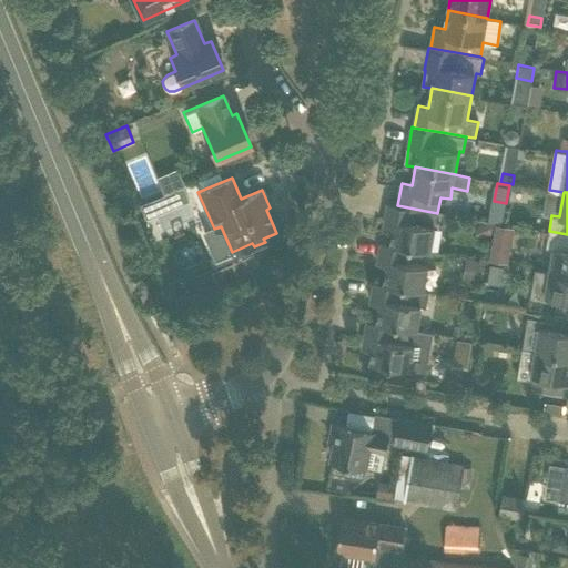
[(411,247),(430,251),(436,226),(435,226),(437,213),(397,205),(388,203),(384,225),(395,226),(392,242),(411,245),(411,247)]
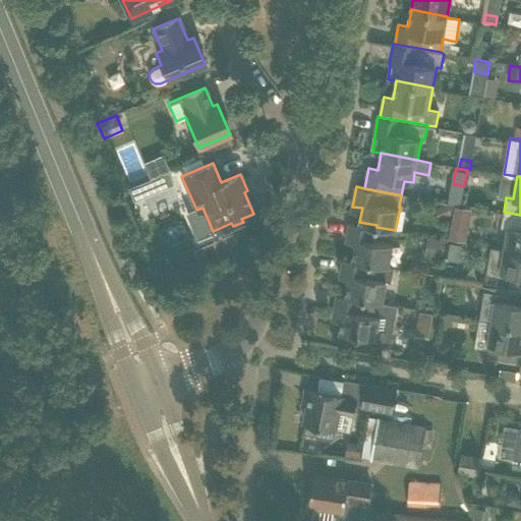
[(456,207),(451,239),(465,241),(470,209),(456,207)]
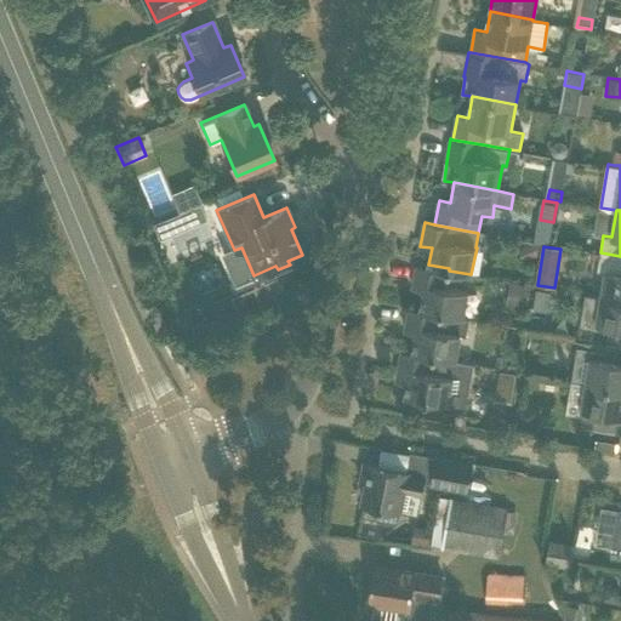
[(620,256),(600,252),(597,271),(605,272),(600,297),(620,300),(620,256)]
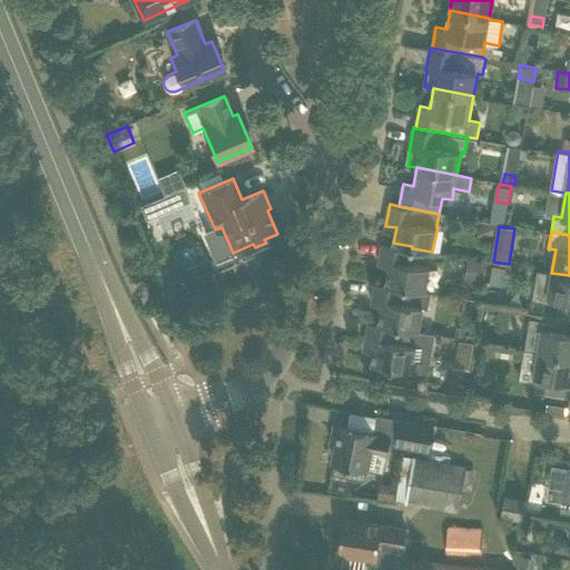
[(409,263),(412,248),(412,246),(393,243),(393,245),(382,244),(379,265),(390,267),(386,283),(404,286),(404,288),(426,292),(431,266),(409,263)]
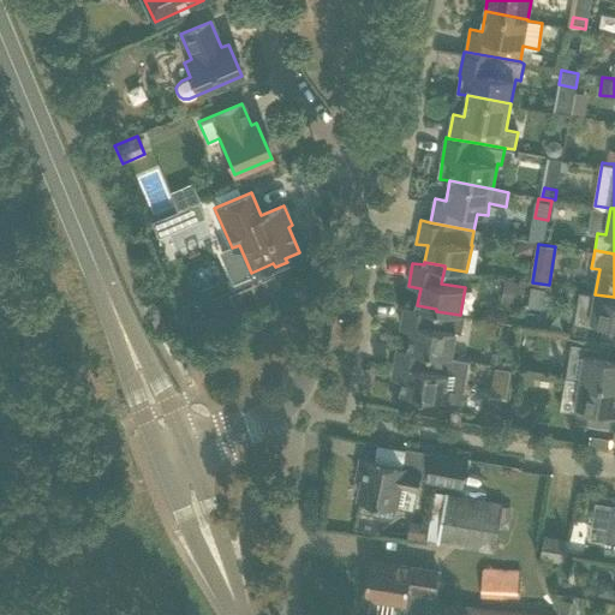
[(614,297),(595,294),(585,293),(585,292),(579,291),(574,323),(602,328),(599,339),(614,340),(614,297)]
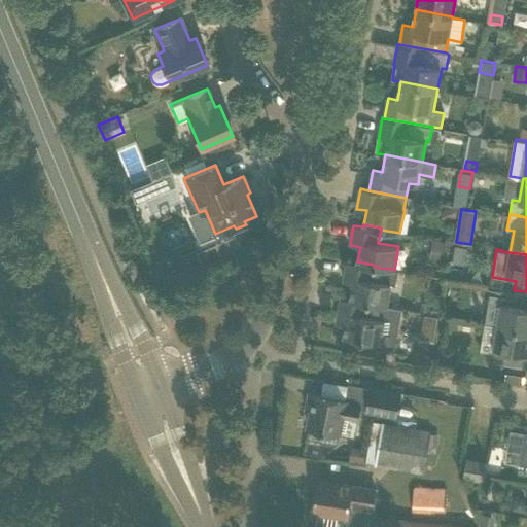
[(353,283),(351,299),(367,301),(367,303),(387,307),(388,307),(391,283),(396,284),(398,271),(394,270),(374,267),(374,265),(357,261),(357,264),(347,261),(344,282),(353,283)]
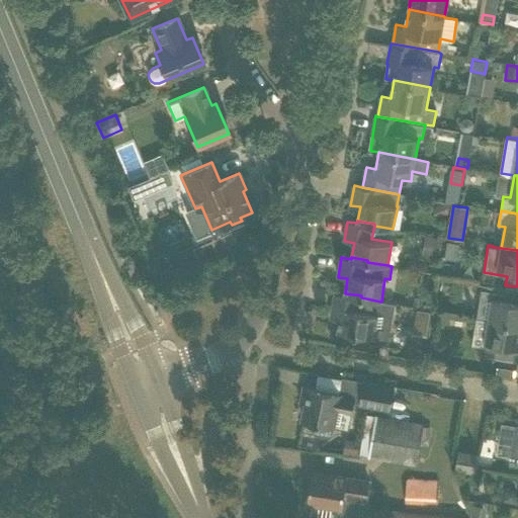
[(517,286),(505,285),(505,286),(506,286),(505,293),(482,289),(477,317),(490,320),(517,324),(517,286)]
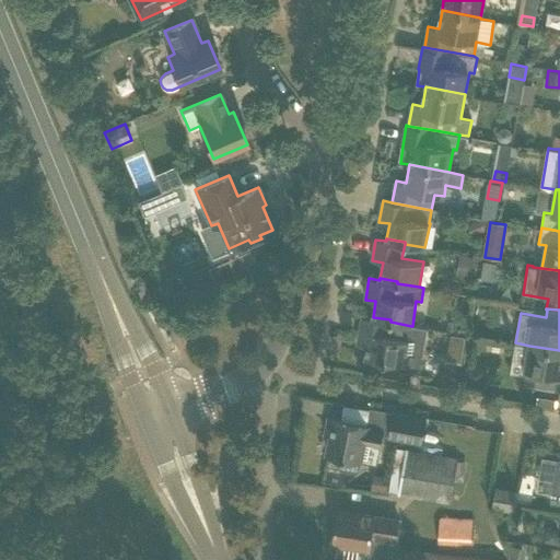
[(409,339),(411,326),(391,322),(391,319),(373,317),(372,318),(362,317),(358,338),(369,340),(365,358),(416,366),(417,356),(408,354),(410,339),(409,339)]
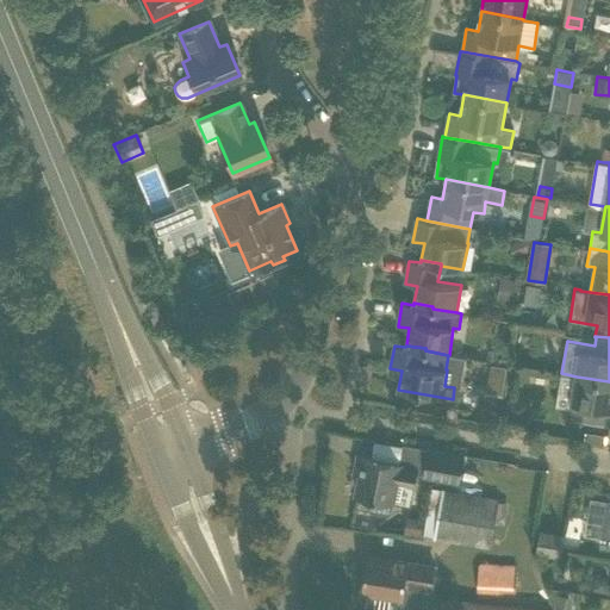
[(504,386),(506,367),(491,365),(489,384),(504,386)]
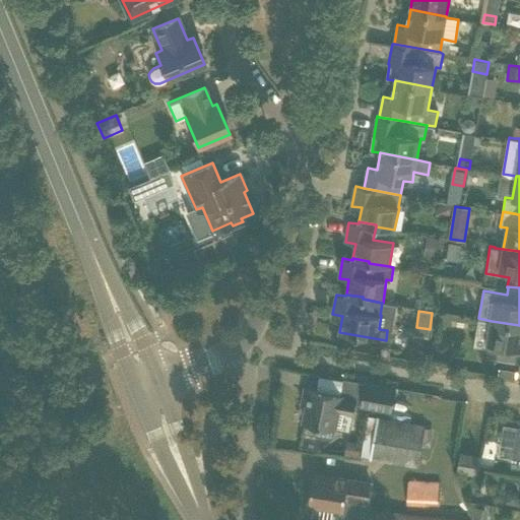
[(519,325),(492,321),(478,318),(473,345),(486,347),(485,358),(519,363),(519,325)]
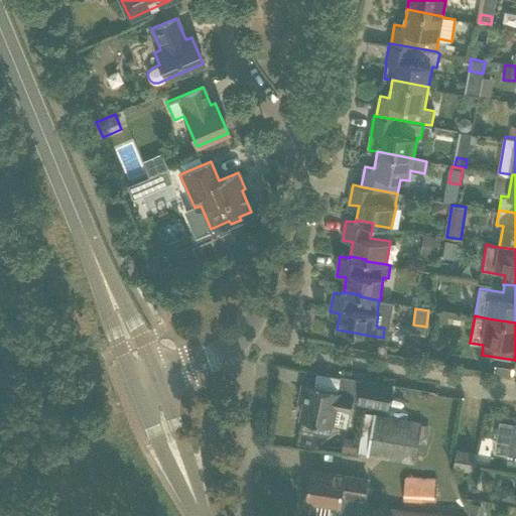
[(445,341),(431,339),(428,351),(443,354),(445,341)]
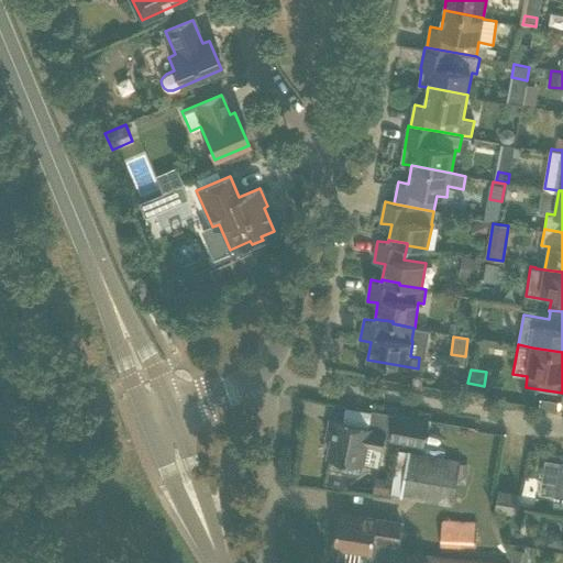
[(411,375),(399,374),(398,381),(410,383),(411,375)]
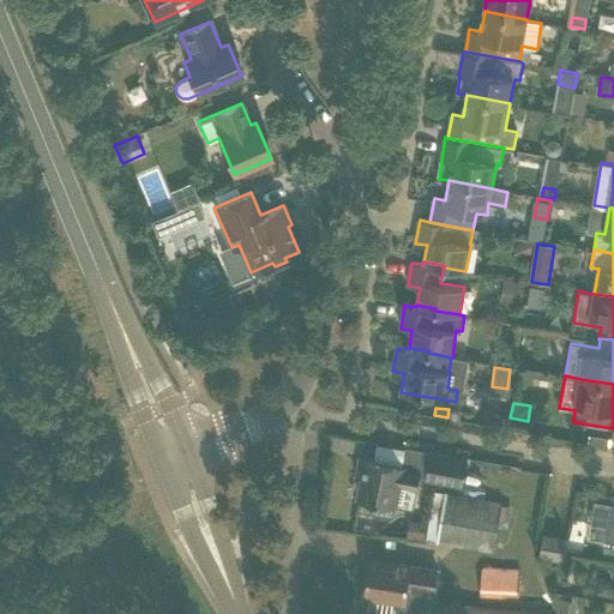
[(463,486),(468,459),(432,453),(428,480),(463,486)]
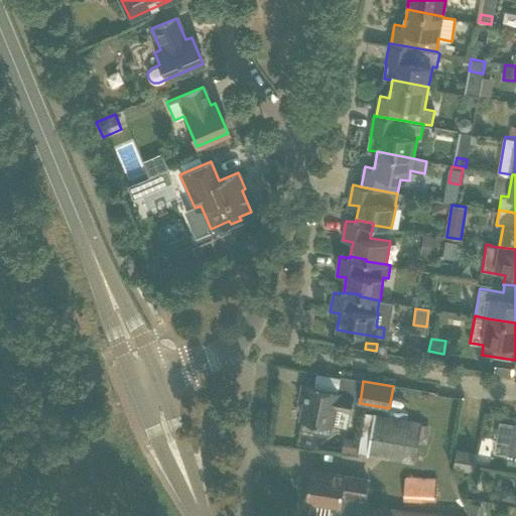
[(351,411),(350,411),(353,396),(339,393),(340,392),(303,385),(301,391),(306,392),(301,417),(313,420),(312,424),(312,429),(315,434),(320,436),(326,435),(330,433),(332,428),(333,425),(348,428),(351,411)]
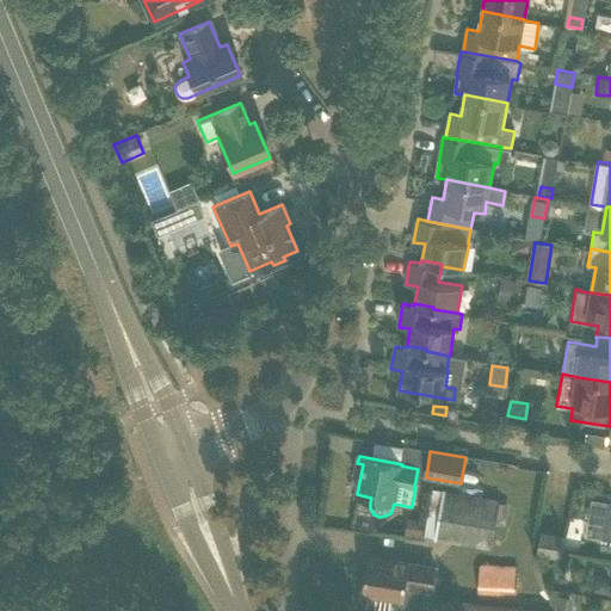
[(444,491),(434,537),(492,548),(500,501),(444,491)]
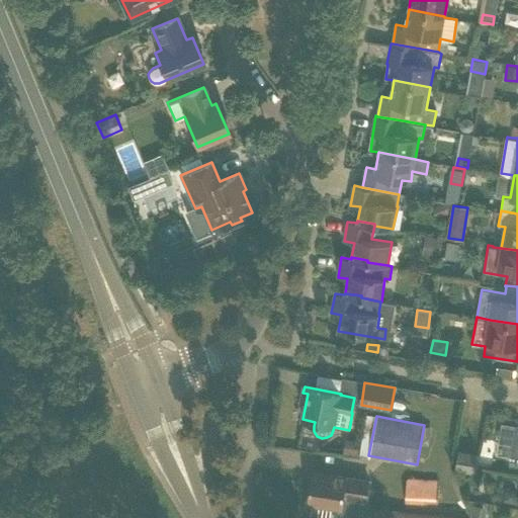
[(456,468),(477,472),(480,455),(459,451),(456,468)]
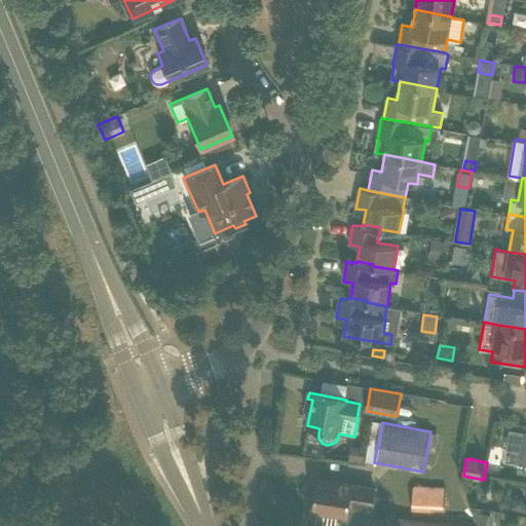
[(367,524),(373,488),(318,479),(313,509),(345,514),(344,520),(367,524)]
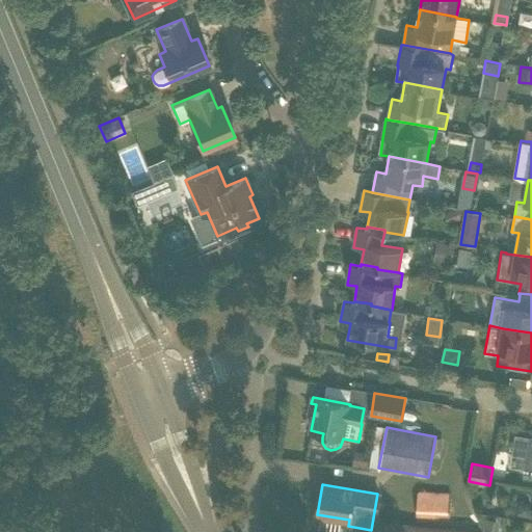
[(450,517),(451,493),(418,490),(416,516),(440,517),(440,516),(450,517)]
